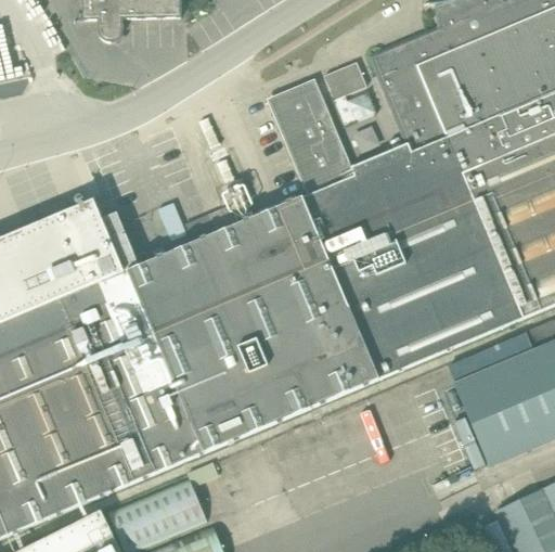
[(182,15),(181,0),(82,0),(84,18),(99,17),(99,30),(100,35),(102,37),(105,40),(110,41),(112,41),(116,39),(123,33),(124,28),(124,17),(182,15)]
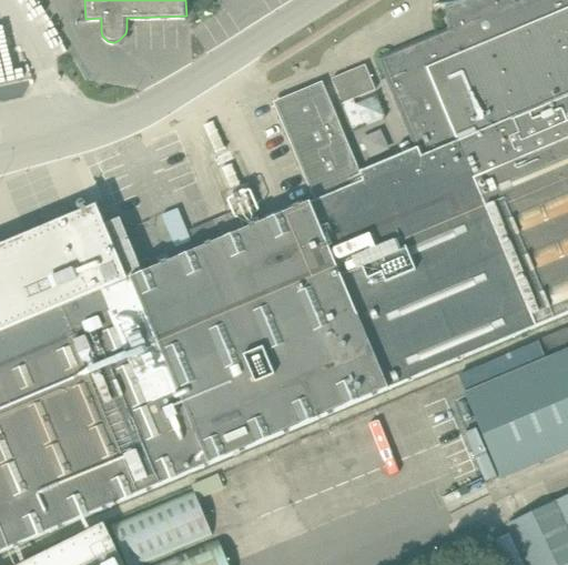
[(315,198),(266,219),(347,403),(567,310),(567,0),(452,0),(446,1),(434,1),(434,3),(446,2),(448,27),(379,56),(421,155),(364,179),(322,80),(274,100),(281,115),(285,113),(316,187),(312,189),(315,198)]
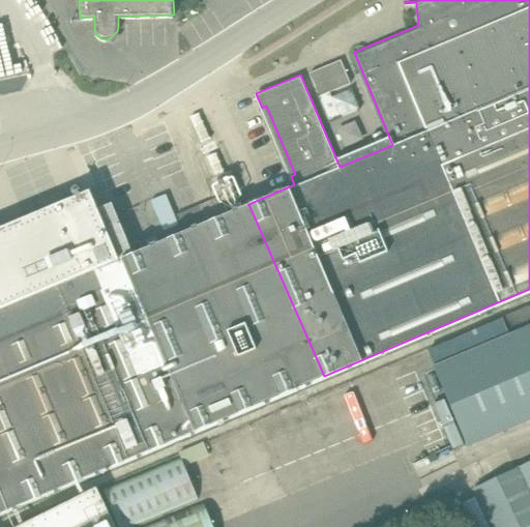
[(341,58),(311,70),(320,93),(329,117),(340,113),(332,95),(330,89),(350,81),(341,58)]
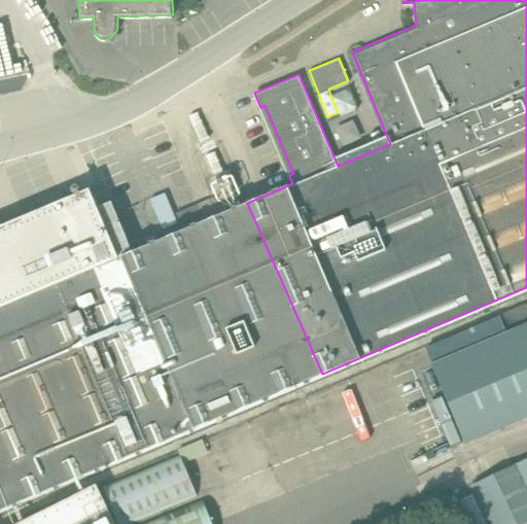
[(208,179),(209,198),(227,197),(226,178),(208,179)]
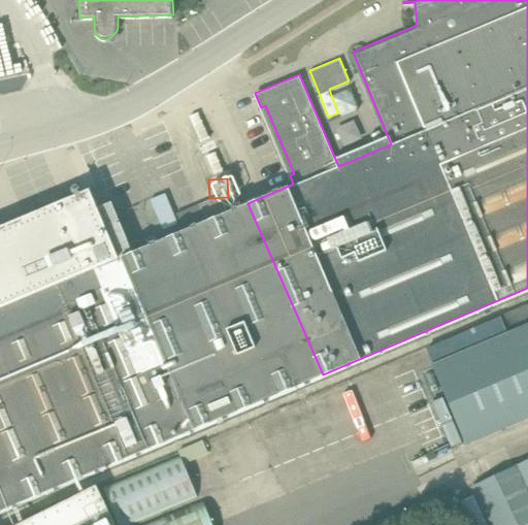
[(162,229),(177,225),(167,189),(152,194),(162,229)]
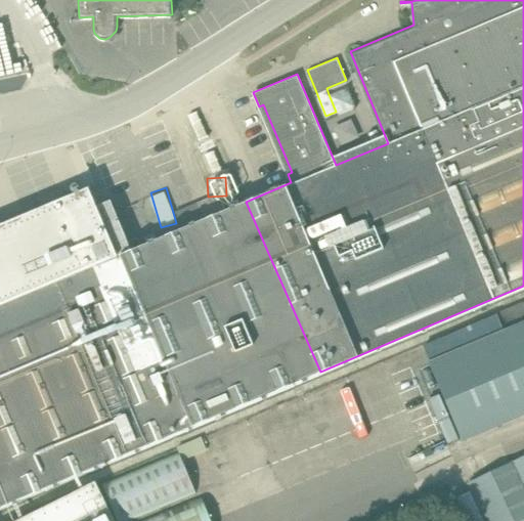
[(0,520),(0,504),(320,372),(246,202),(142,246),(138,236),(128,241),(111,200),(96,206),(103,223),(0,266),(0,520),(117,520),(96,481),(14,520),(0,520)]
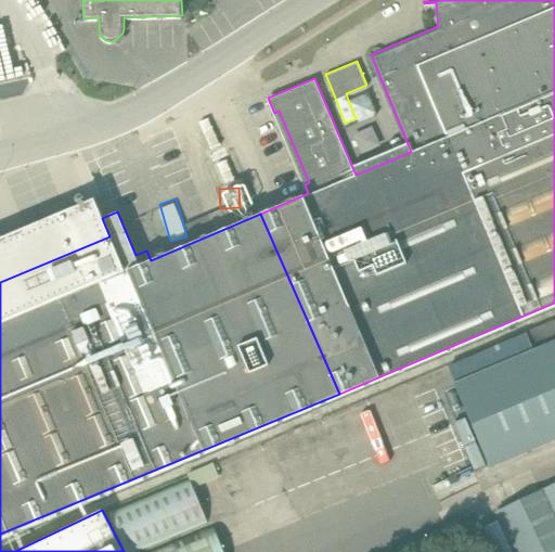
[(486,460),(488,464),(554,436),(554,318),(450,363),(457,381),(453,382),(465,410),(453,414),(474,464),(486,460)]
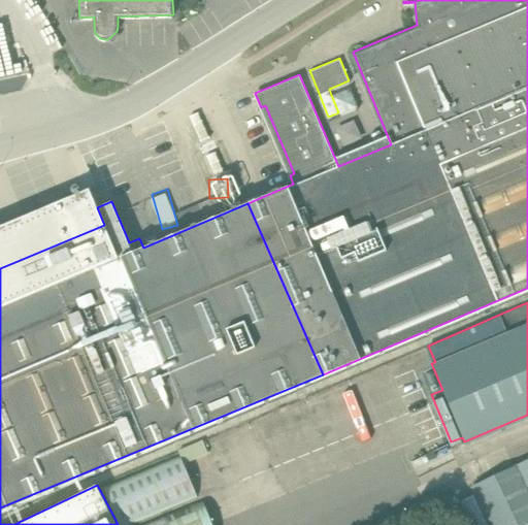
[(178,449),(184,461),(209,450),(203,437),(178,449)]
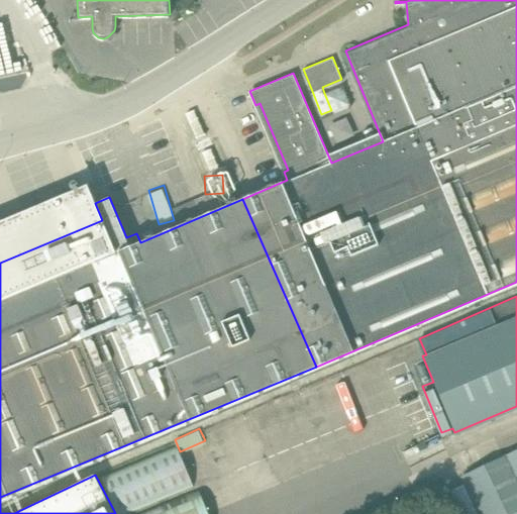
[(117,513),(123,513),(193,485),(175,442),(100,475),(117,513)]
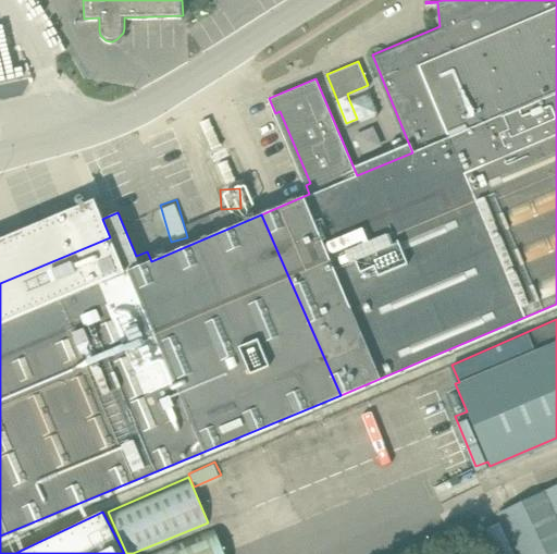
[(556,553),(556,482),(496,512),(516,553),(556,553)]
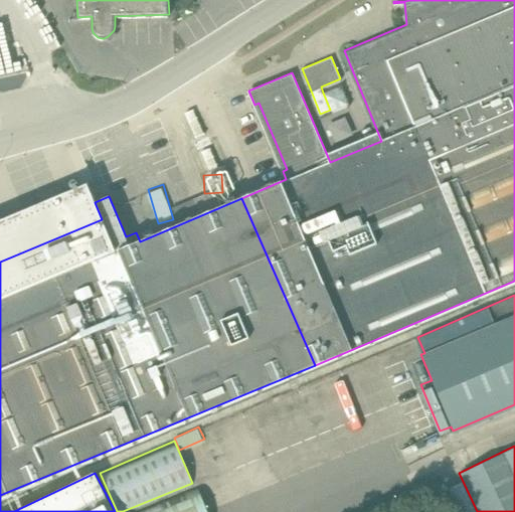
[(209,511),(199,486),(134,511),(209,511)]
